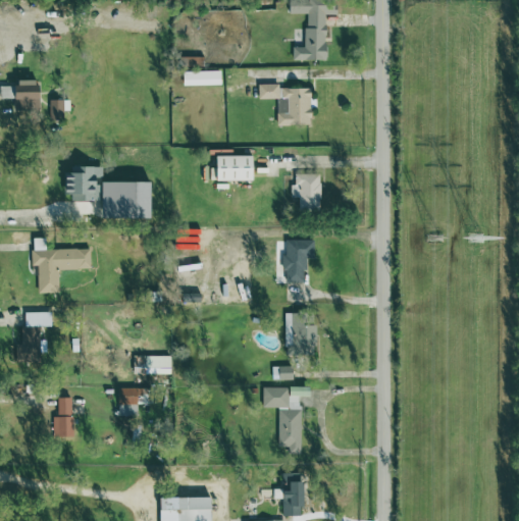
[(326,60),(326,14),(336,14),(335,0),(289,0),(290,14),(306,13),(306,47),(294,47),(294,60),(326,60)]
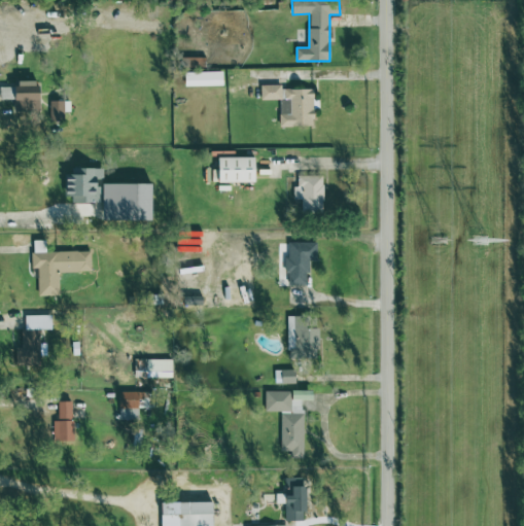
[(207,58),(184,57),(184,66),(206,67),(207,58)]
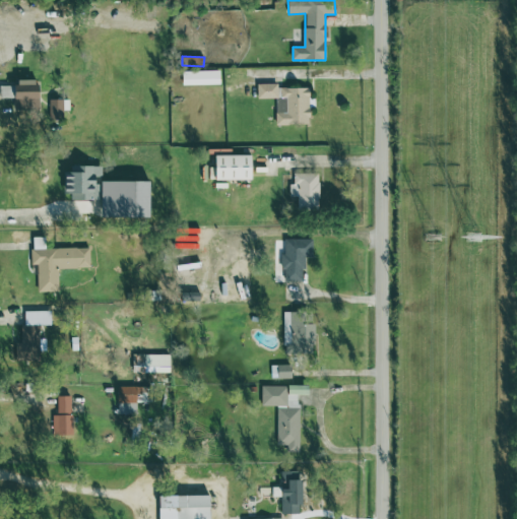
[(221,70),(183,71),(184,84),(221,84),(221,70)]
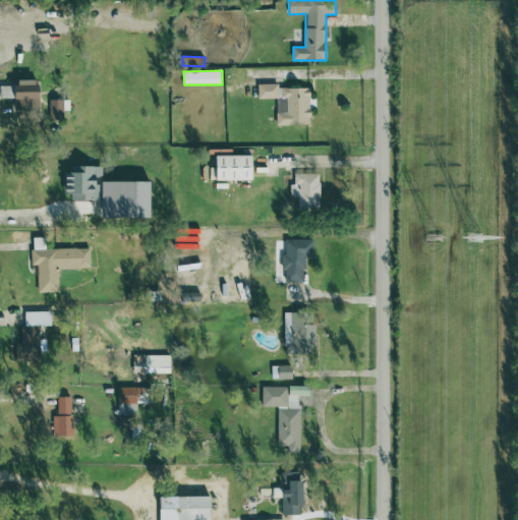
[(0,85),(0,99),(15,99),(15,110),(38,110),(38,80),(16,80),(16,85),(0,85)]
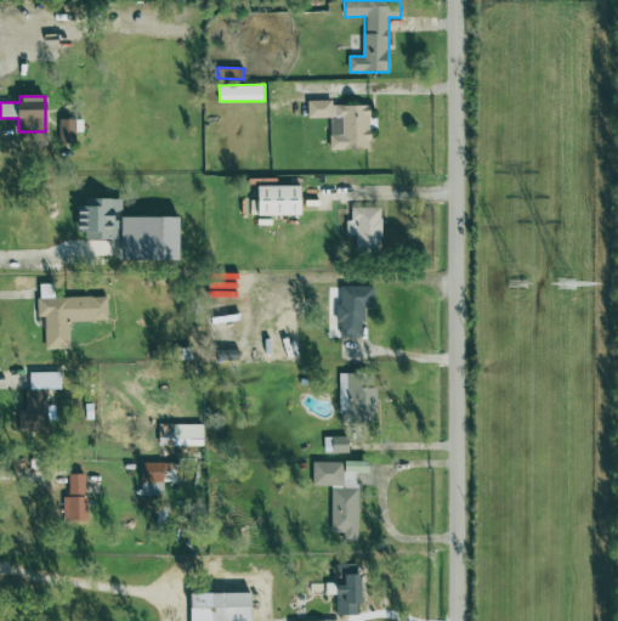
[(330,150),(370,150),(370,105),(332,105),(332,100),(309,100),(309,118),(330,118),(330,150)]
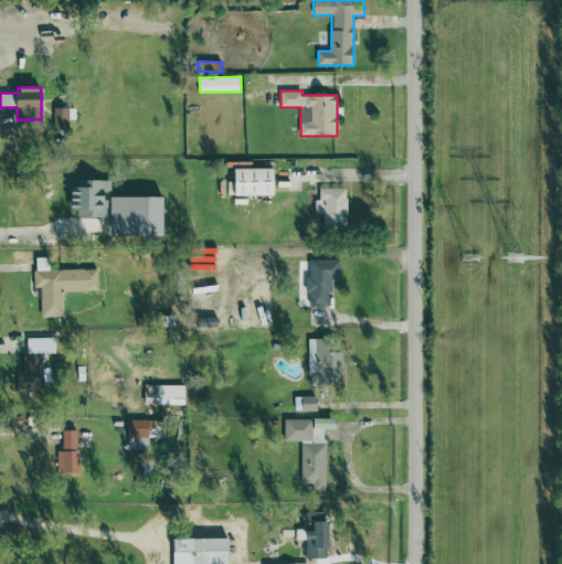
[(70,130),(70,108),(54,108),(54,130),(70,130)]
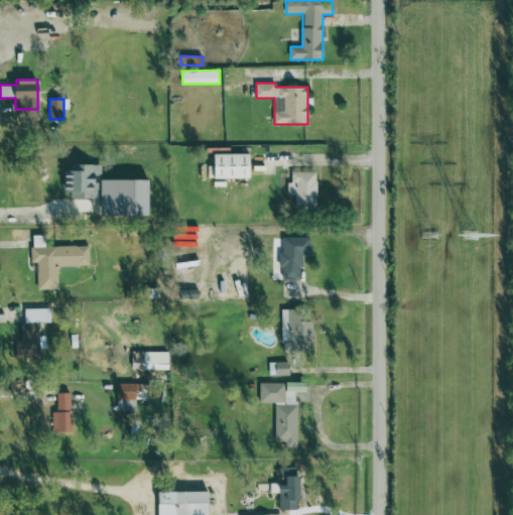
[(209,178),(249,178),(250,154),(214,153),(214,165),(209,165),(209,178)]
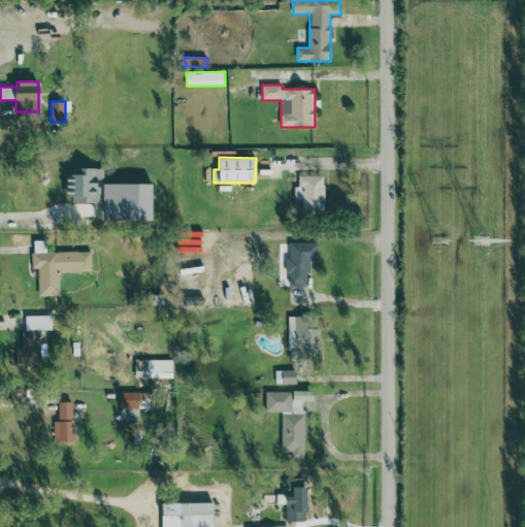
[(152,221),(152,185),(96,184),(96,179),(103,179),(104,168),(73,168),(72,175),(65,175),(64,197),(72,197),(72,202),(102,202),(102,221),(152,221)]
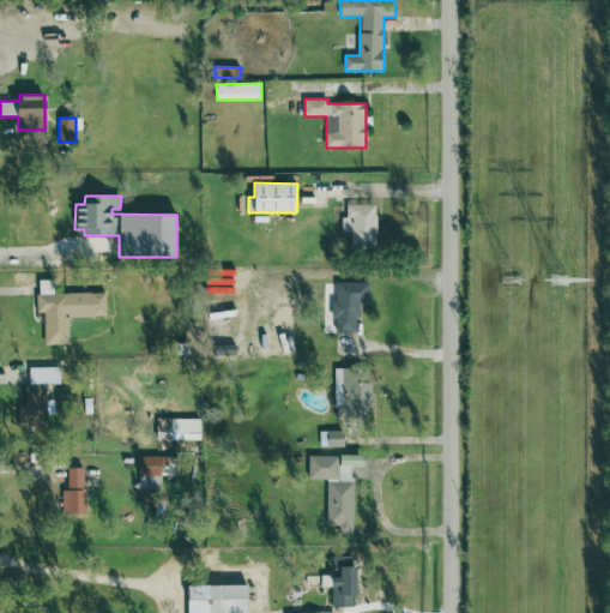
[(344,232),(352,232),(352,251),(378,251),(378,204),(349,204),(348,217),(344,217),(344,232)]
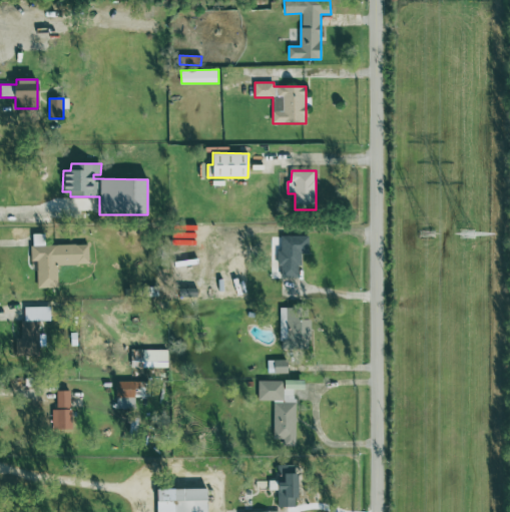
[(90,265),(90,243),(45,244),(45,233),(32,233),(32,262),(37,261),(38,288),(59,288),(58,265),(90,265)]
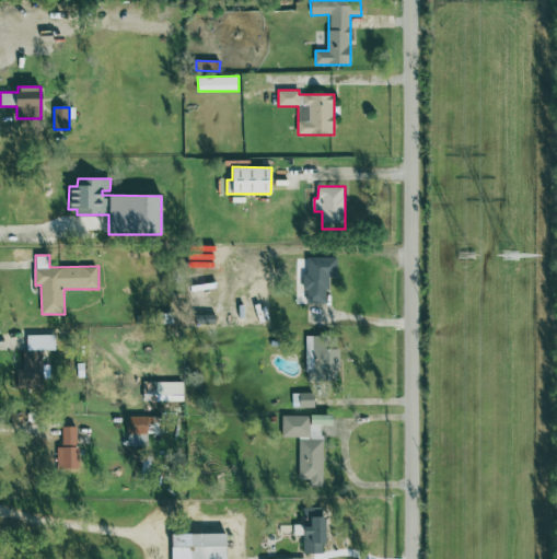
[(328,303),(328,277),(338,277),(338,257),(308,257),(308,274),(305,274),(305,302),(328,303)]
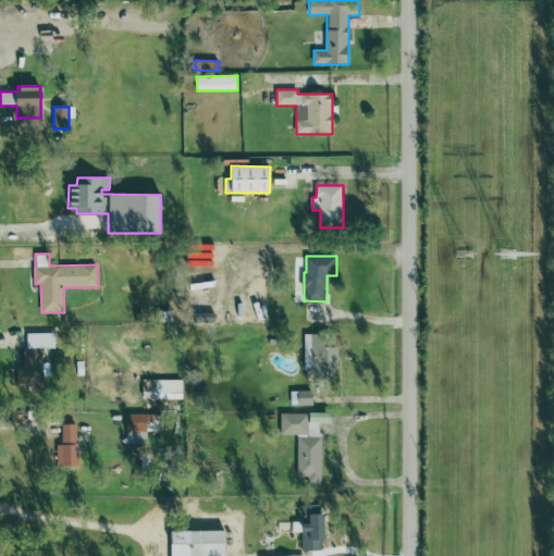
[(57,332),(27,333),(27,348),(24,348),(24,367),(17,367),(19,387),(45,387),(44,348),(57,348),(57,332)]
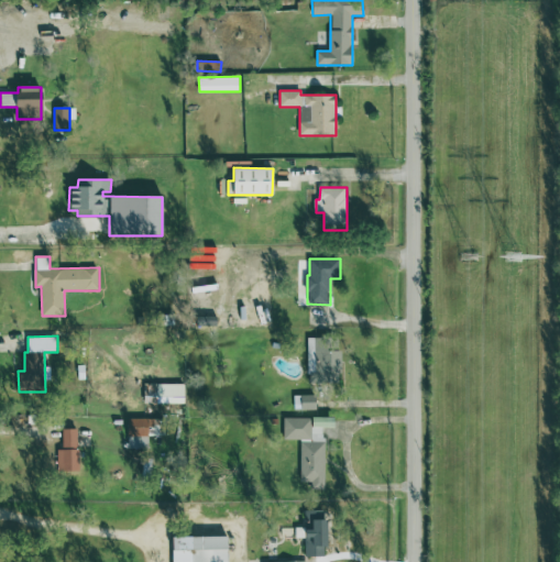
[(340,337),(308,338),(310,383),(341,383),(340,337)]
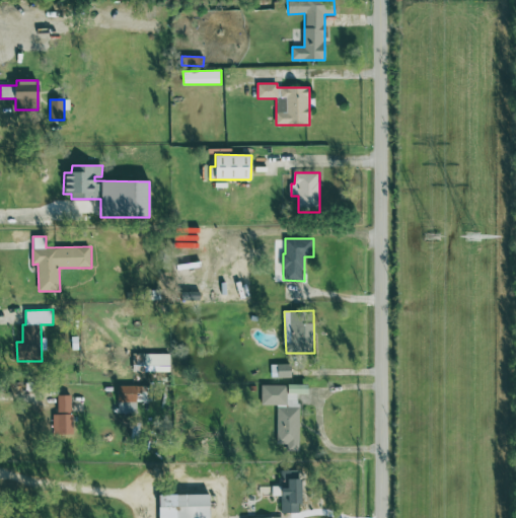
[(134,372),(170,372),(170,354),(134,353),(134,372)]
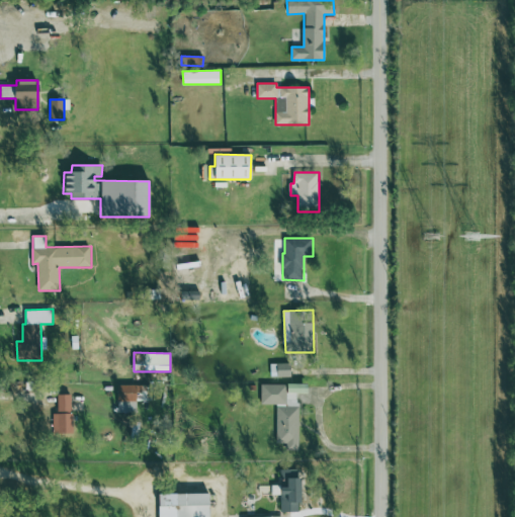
[(272,376),(290,376),(290,362),(272,363),(272,376)]
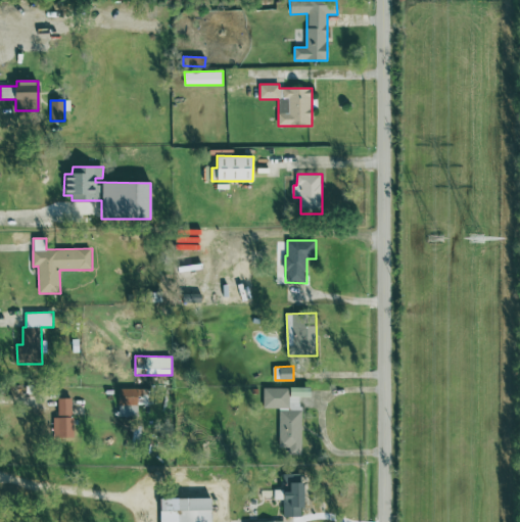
[(301,455),(302,396),(310,397),(310,388),(264,387),(264,408),(280,408),(279,447),(289,447),(289,455),(301,455)]
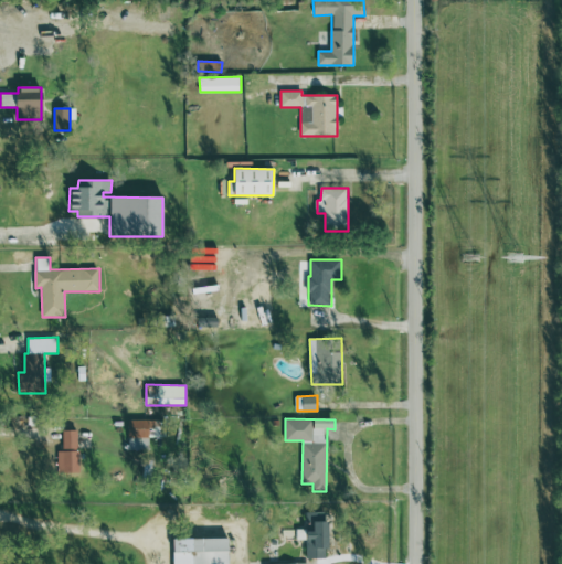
[(158,436),(157,419),(128,421),(129,437),(158,436)]
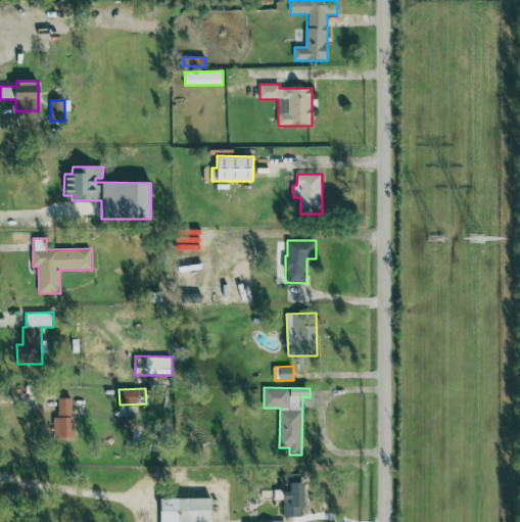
[(73,397),(58,397),(58,417),(54,417),(54,437),(73,437),(73,397)]
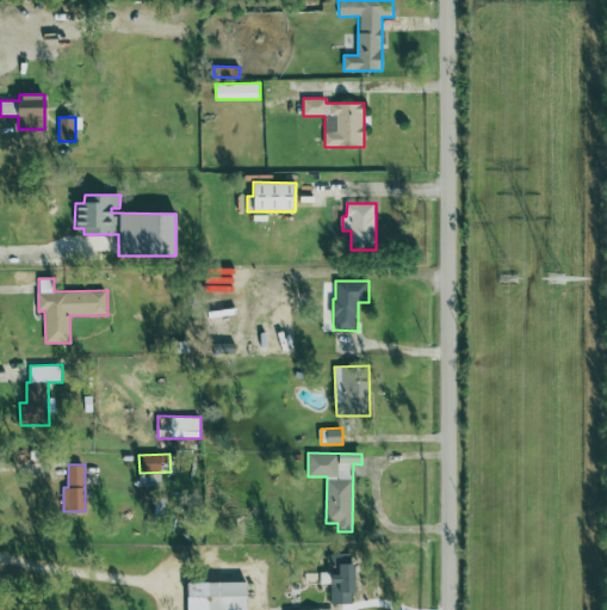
[(332,604),(354,603),(353,553),(332,554),(333,578),(322,578),(322,584),(332,583),(332,604)]
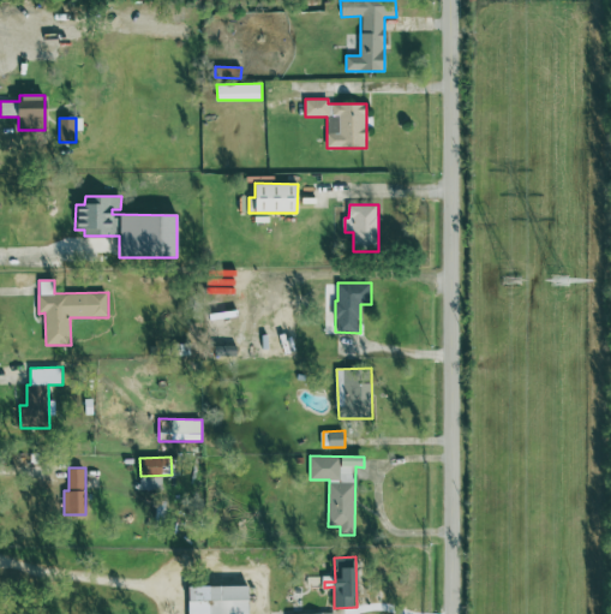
[(249,613),(249,585),(187,588),(187,613),(249,613)]
